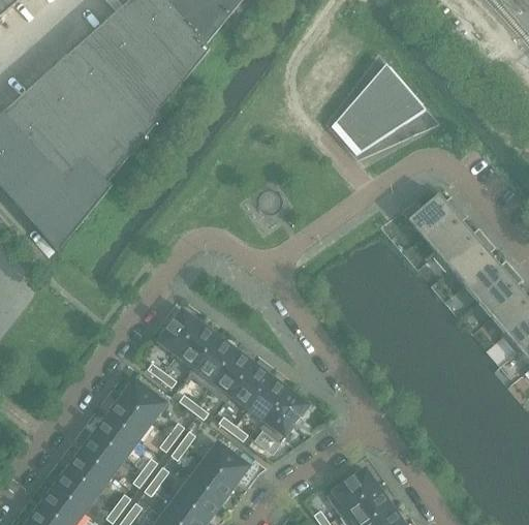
[(0,113),(0,185),(58,250),(85,218),(113,184),(107,180),(134,149),(161,116),(156,112),(183,81),(210,48),(206,43),(231,12),(241,0),(128,0),(119,8),(88,35),(58,62),(27,90),(0,113)]
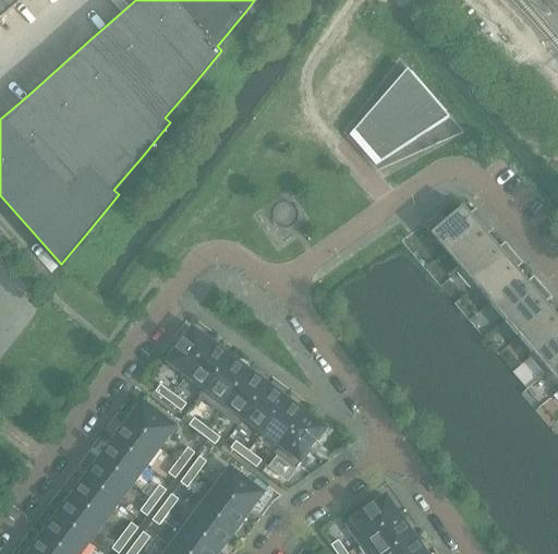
[(0,0),(0,15),(17,0),(0,0)]
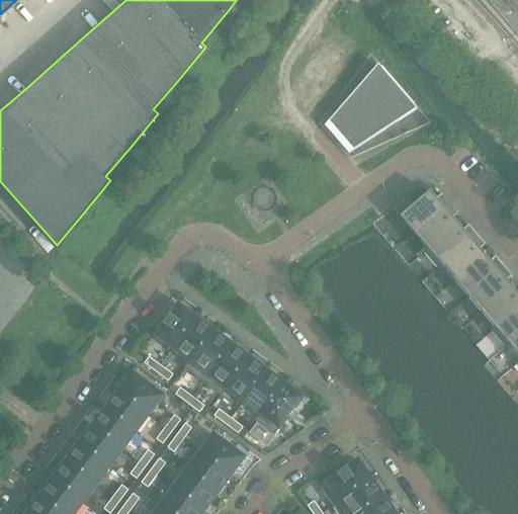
[(416,106),(377,62),(324,122),(348,151),(416,106)]
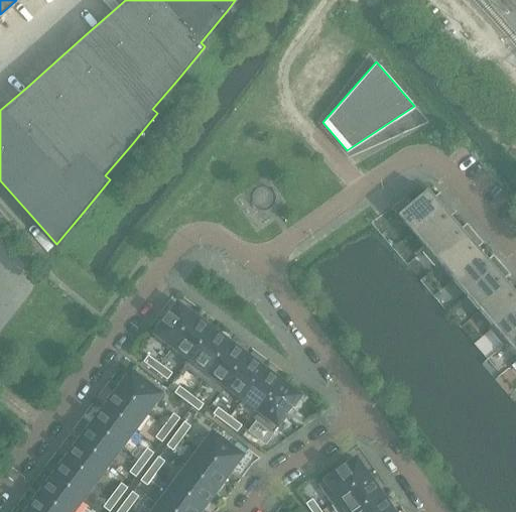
[(412,230),(447,201),(439,192),(434,197),(427,188),(413,201),(407,195),(392,206),(412,230)]
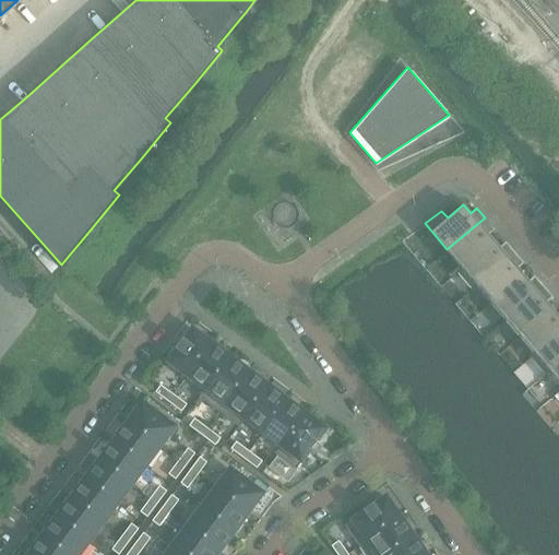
[(458,270),(494,239),(487,232),(492,227),(485,217),(447,249),(461,266),(456,269),(458,270)]
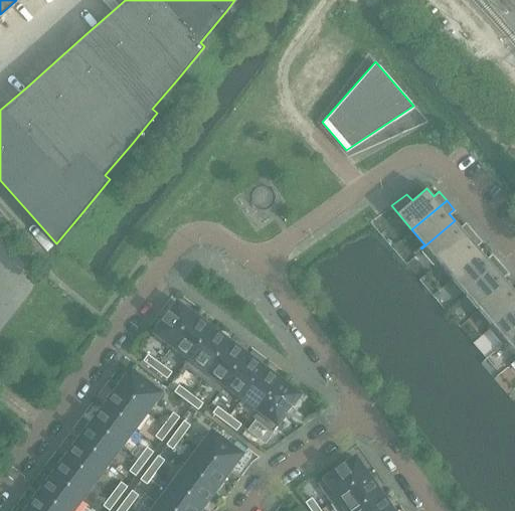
[(435,265),(473,231),(466,222),(460,227),(455,220),(421,248),(435,265)]
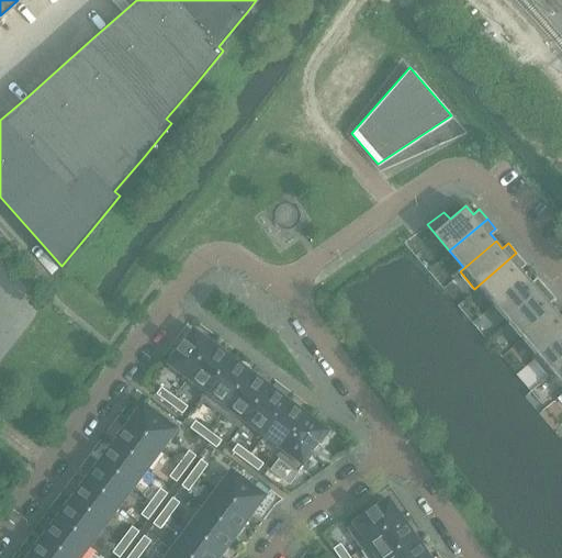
[(493,302),(525,275),(518,267),(525,263),(516,253),(474,289),(475,289),(479,286),(493,302)]
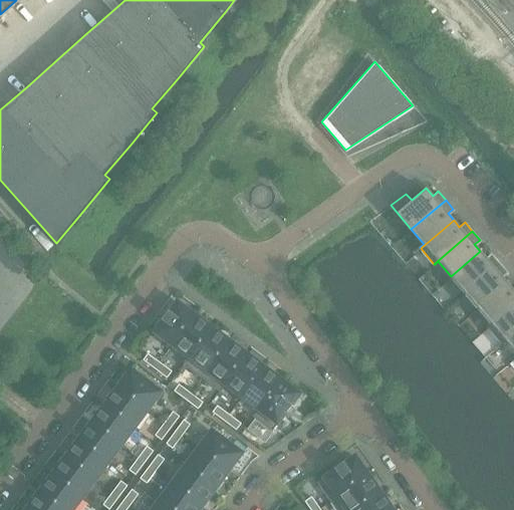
[(464,291),(499,262),(491,253),(486,258),(480,251),(451,276),(464,291)]
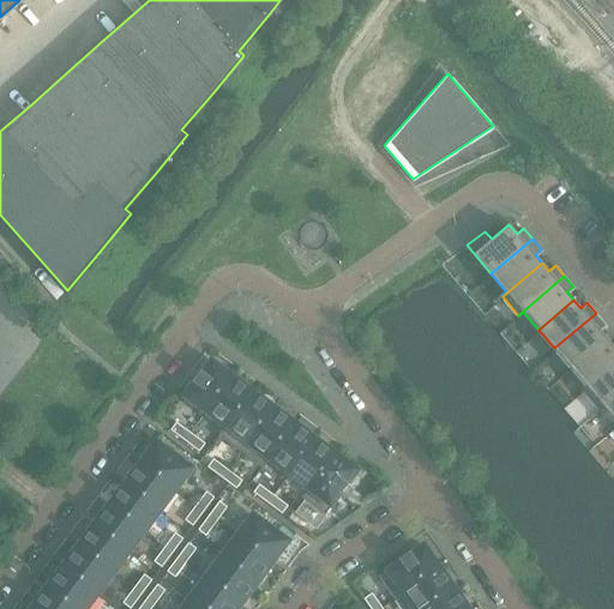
[(571,367),(606,337),(599,329),(606,324),(596,313),(554,348),(571,367)]
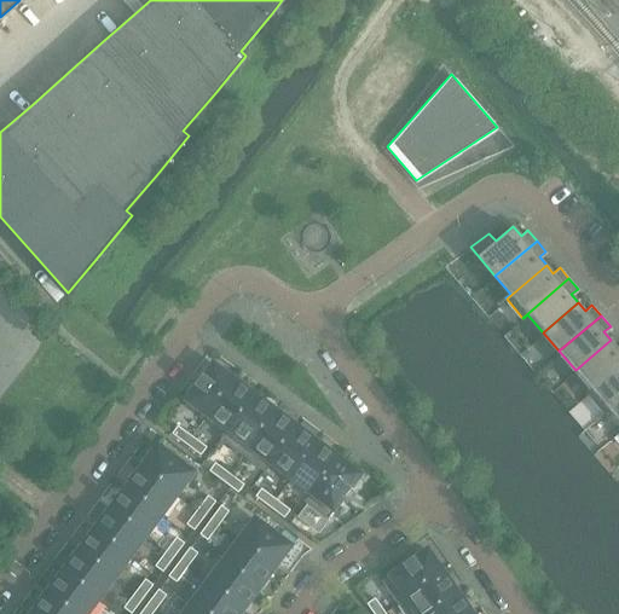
[(586,392),(618,364),(618,345),(617,348),(611,340),(576,370),(590,387),(585,391),(586,392)]
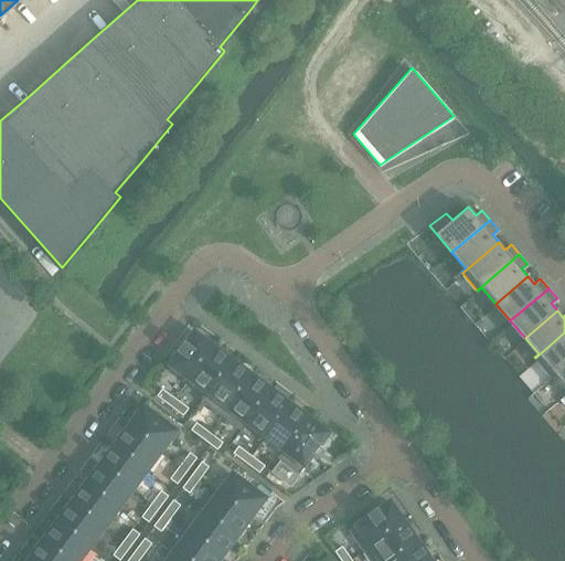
[(189,379),(214,345),(194,329),(169,363),(189,379)]
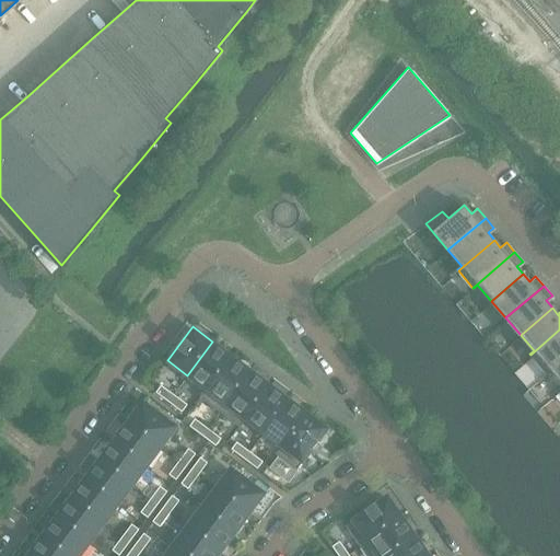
[(546,372),(559,359),(559,329),(531,355),(546,372)]
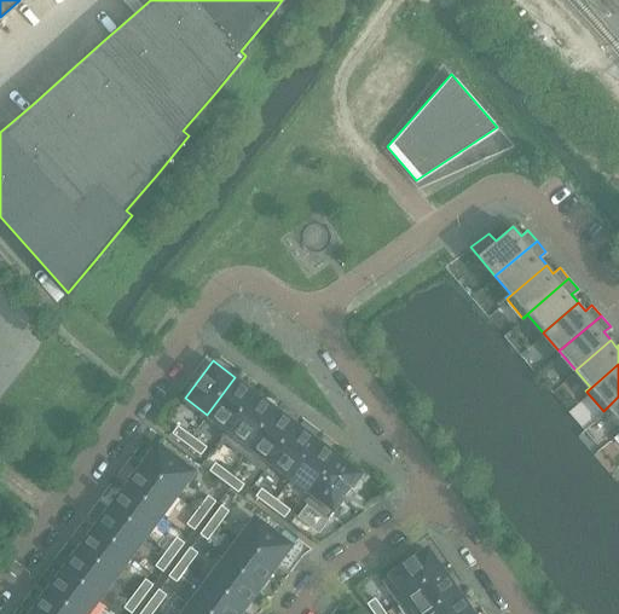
[(227,430),(255,393),(235,377),(207,415),(226,429),(227,430)]
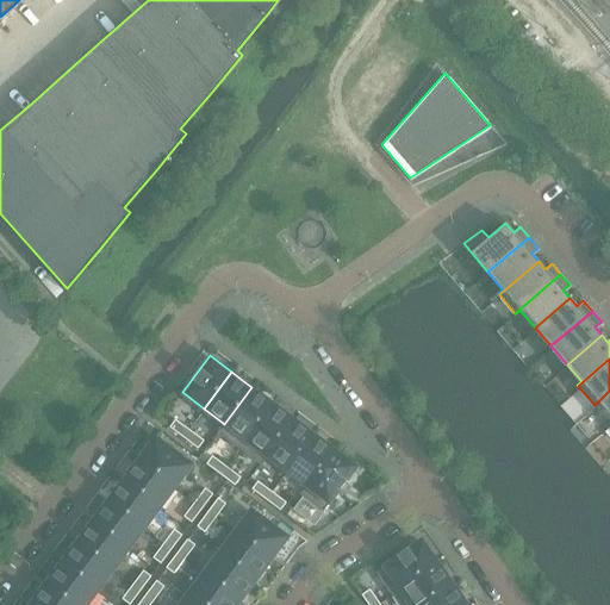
[(240,447),(272,403),(251,387),(224,424),(223,423),(217,430),(240,447)]
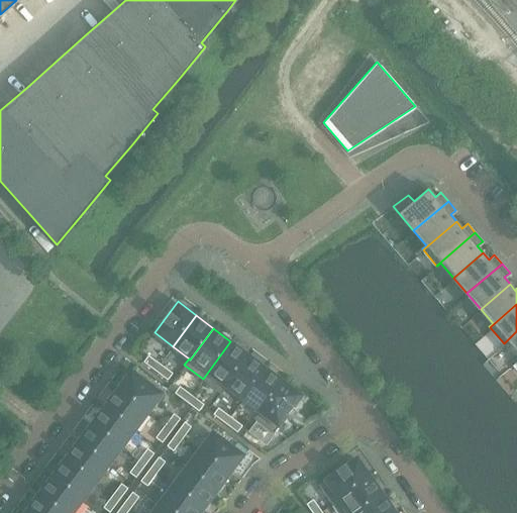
[(516,351),(516,331),(504,343),(504,344),(508,340),(516,351)]
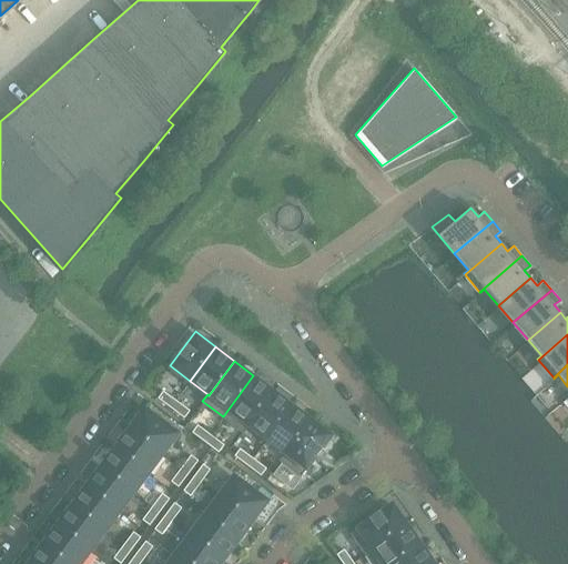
[(247,423),(273,390),(253,375),(223,416),(243,432),(249,424),(247,423)]
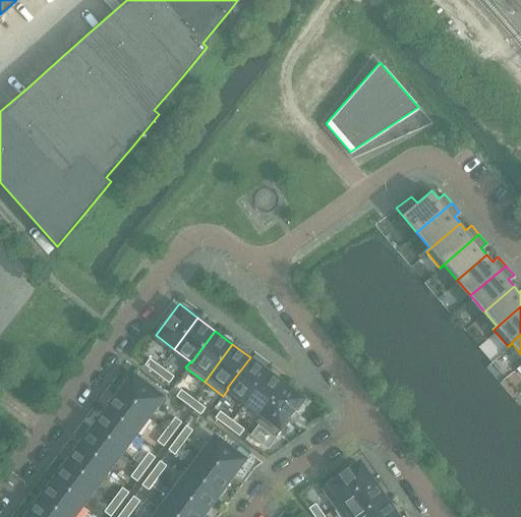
[(162,365),(150,356),(145,362),(157,371),(162,365)]
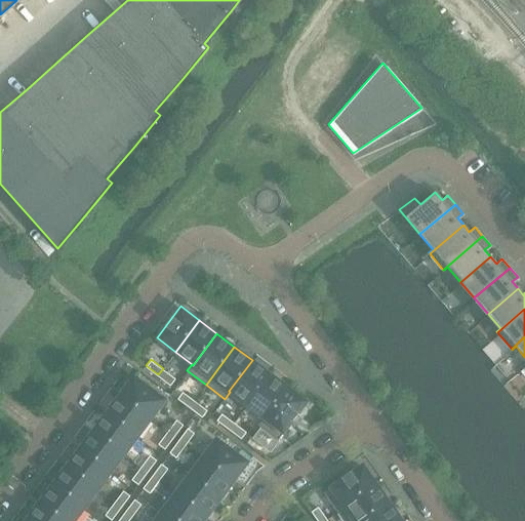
[(246,404),(270,373),(252,360),(229,391),(230,392),(246,404)]
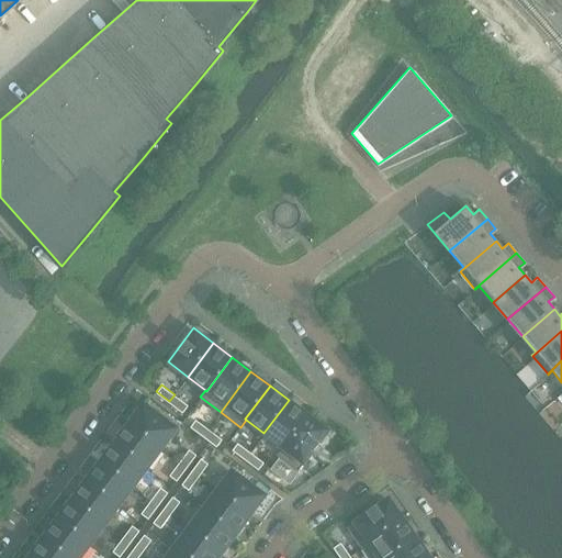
[(188,404),(175,394),(169,401),(182,411),(188,404)]
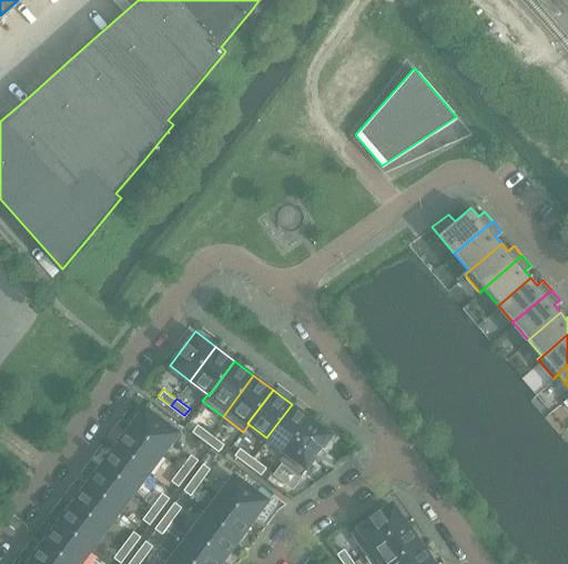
[(285,452),(311,419),(292,404),(266,437),(284,452),(285,452)]
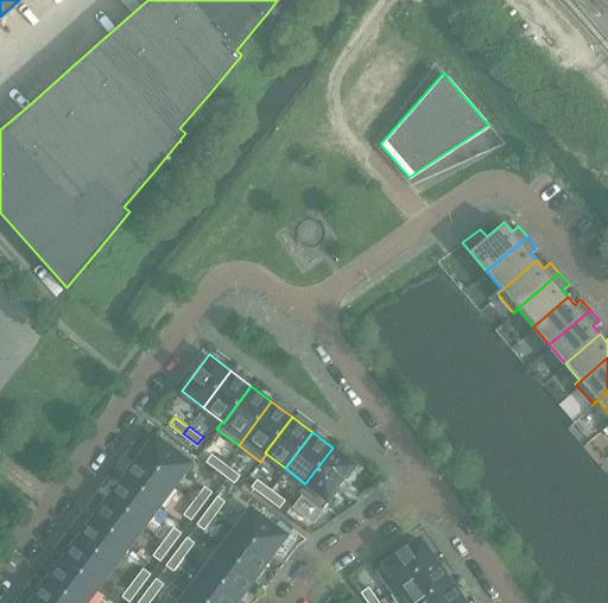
[(190,462),(154,435),(138,456),(175,483),(190,462)]
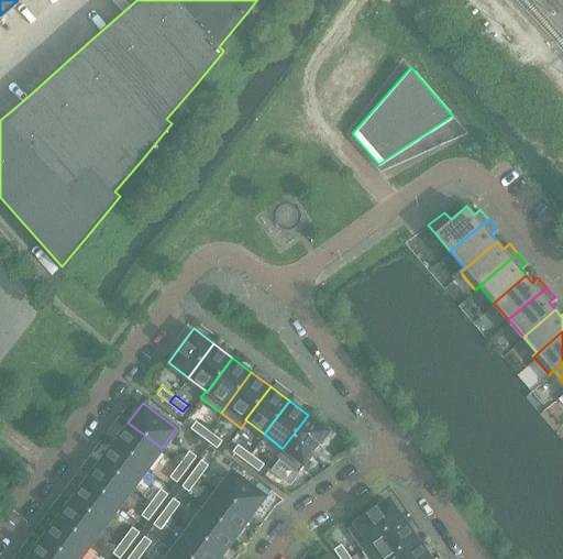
[(298,470),(329,429),(308,415),(283,448),(282,448),(276,455),(298,470)]
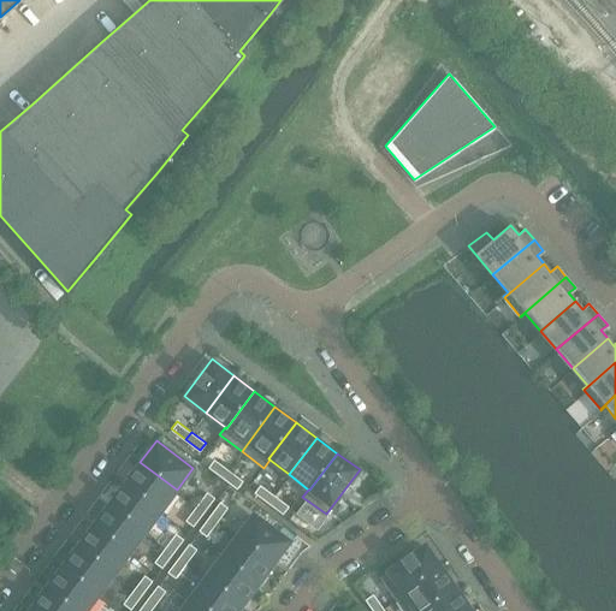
[(229,468),(214,458),(208,466),(223,476),(229,468)]
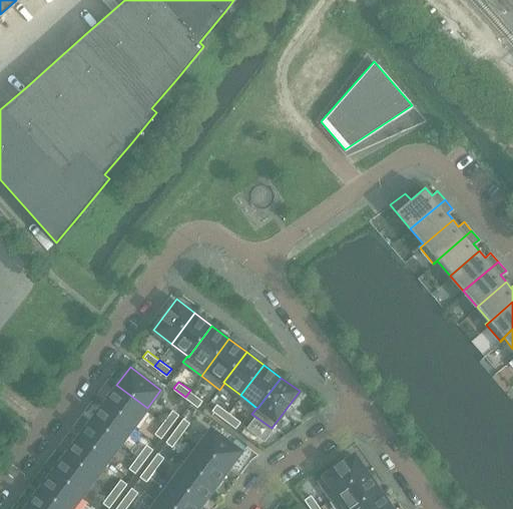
[(147,408),(116,385),(103,403),(134,426),(147,408)]
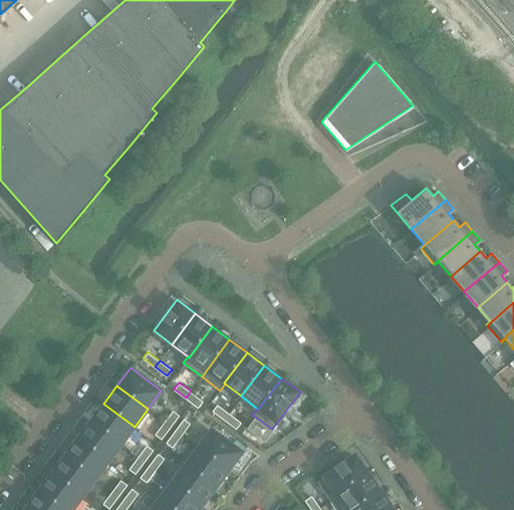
[(203,400),(191,391),(186,398),(198,407),(203,400)]
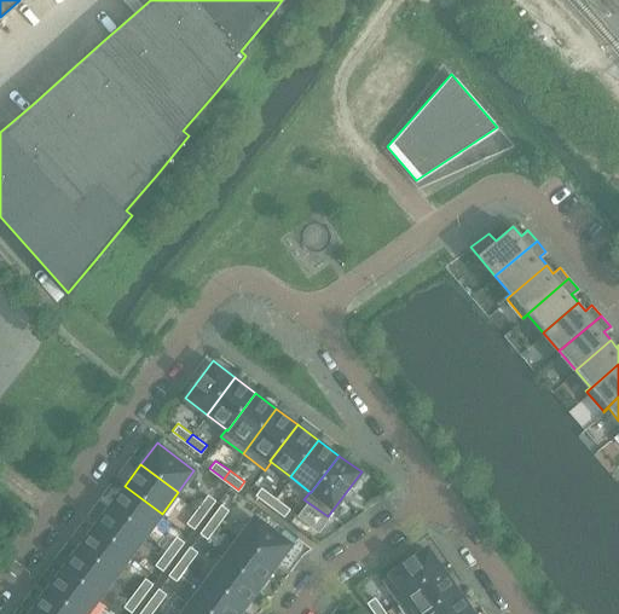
[(162,514),(125,486),(109,507),(146,534),(162,514)]
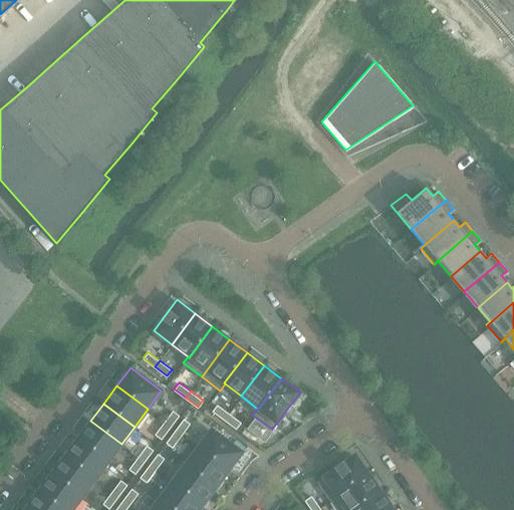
[(229,413),(217,404),(212,410),(224,419),(229,413)]
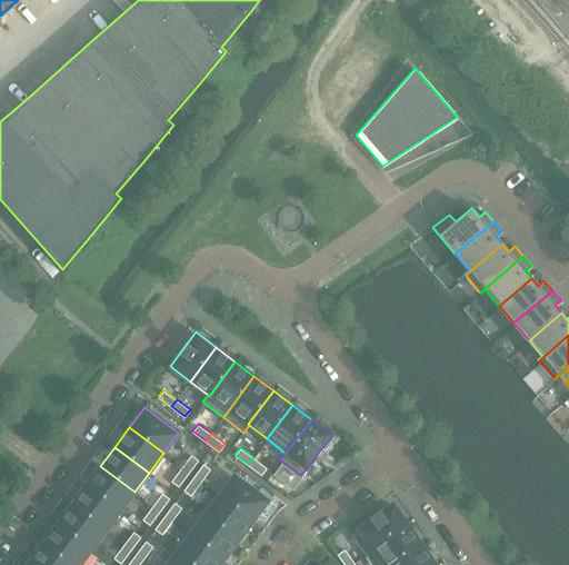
[(188,472),(198,458),(191,453),(181,466),(188,472)]
